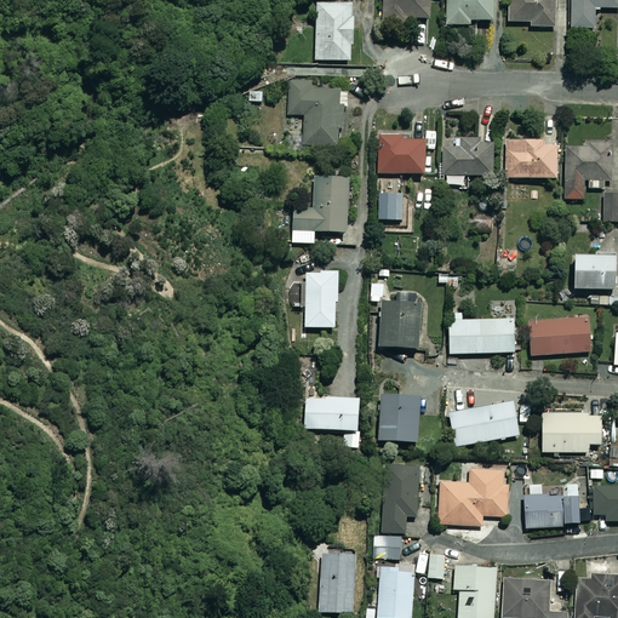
[(381,0),(381,18),(381,21),(406,22),(406,17),(429,18),(429,0),(381,0)]
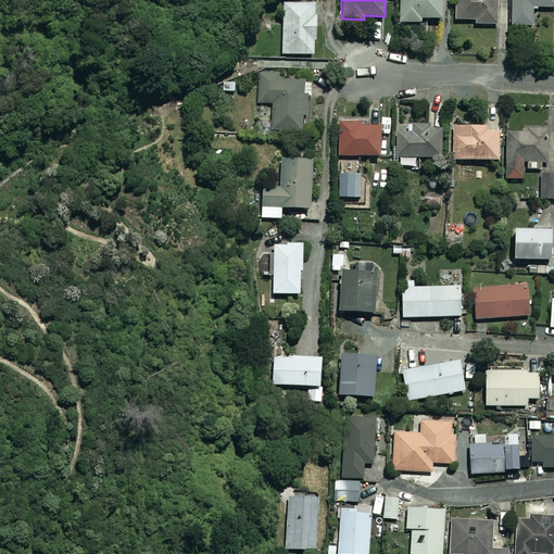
[(398,0),(398,21),(422,22),(422,17),(426,17),(442,17),(441,0),(398,0)]
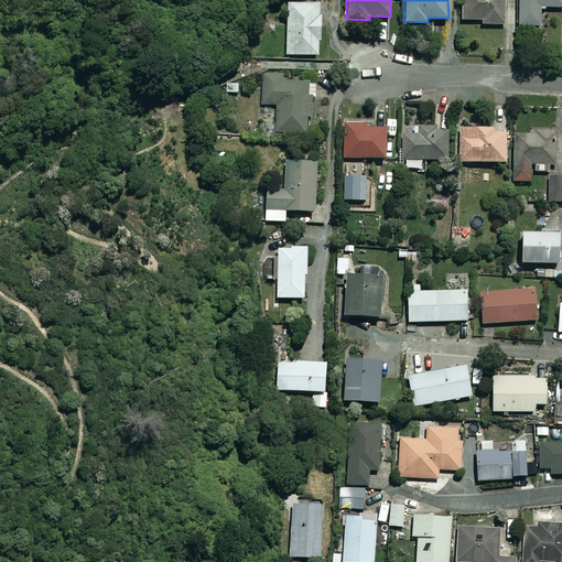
[(461,0),(461,18),(481,19),(481,22),(505,23),(505,0),(461,0)]
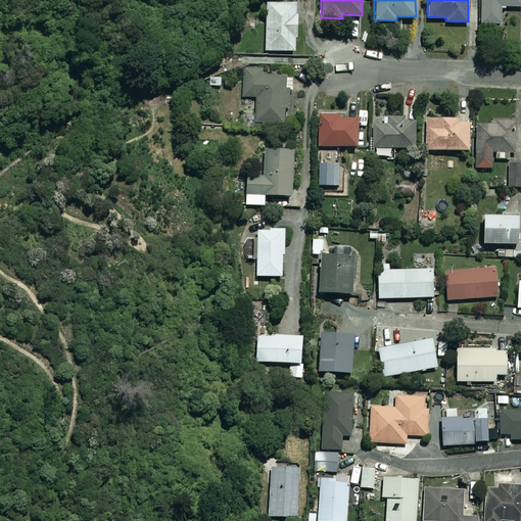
[(480,0),(480,22),(501,22),(501,5),(520,5),(520,0),(480,0)]
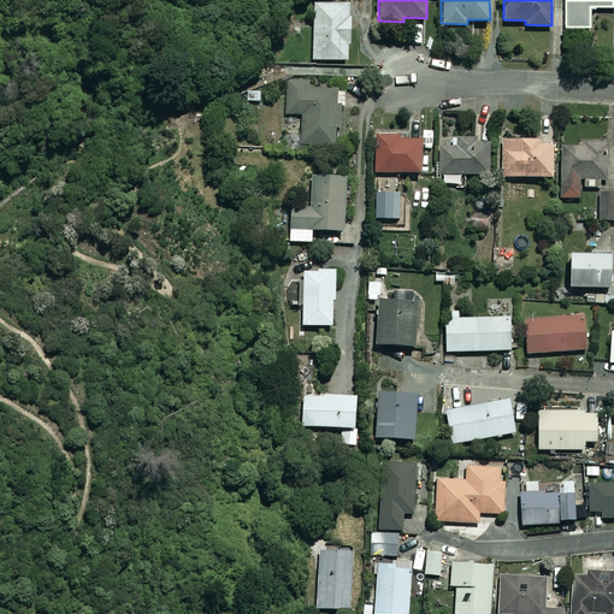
[(312,62),(350,63),(352,21),(349,21),(349,11),(342,11),(342,7),(314,6),(312,62)]
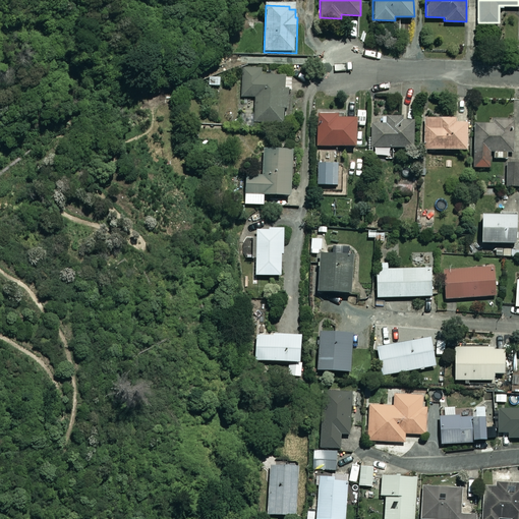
[(258,70),(242,70),(241,98),(253,98),(252,116),(241,116),(241,128),(285,129),(286,78),(258,77),(258,70)]
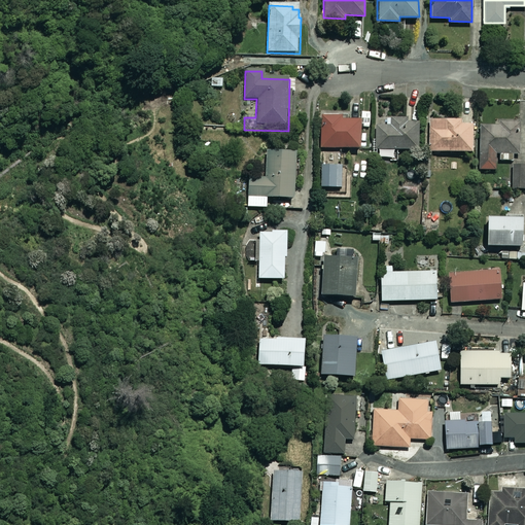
[(221,75),(209,76),(210,86),(222,86),(221,75)]
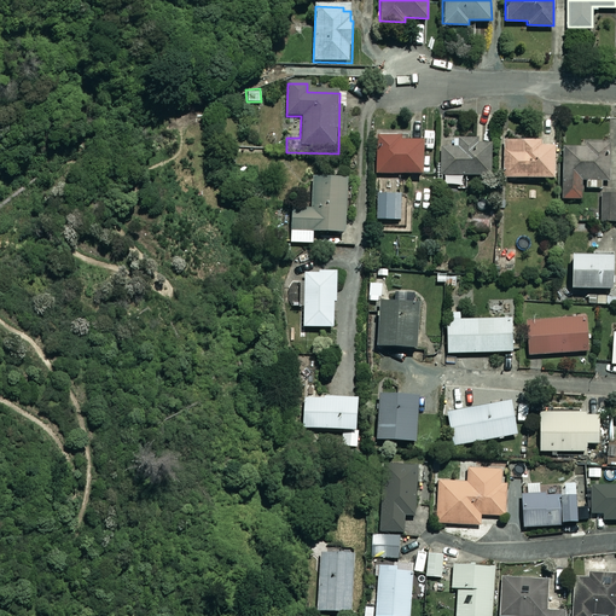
[(400,134),(376,133),(376,172),(423,173),(423,139),(400,139),(400,134)]
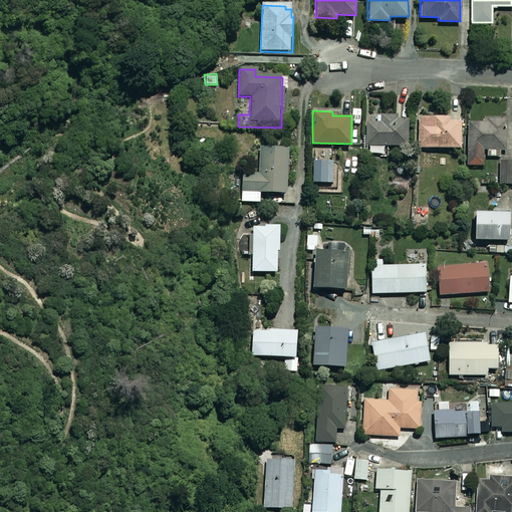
[(409,117),(397,117),(398,113),(380,112),(379,120),(365,119),(364,144),(408,145),(409,117)]
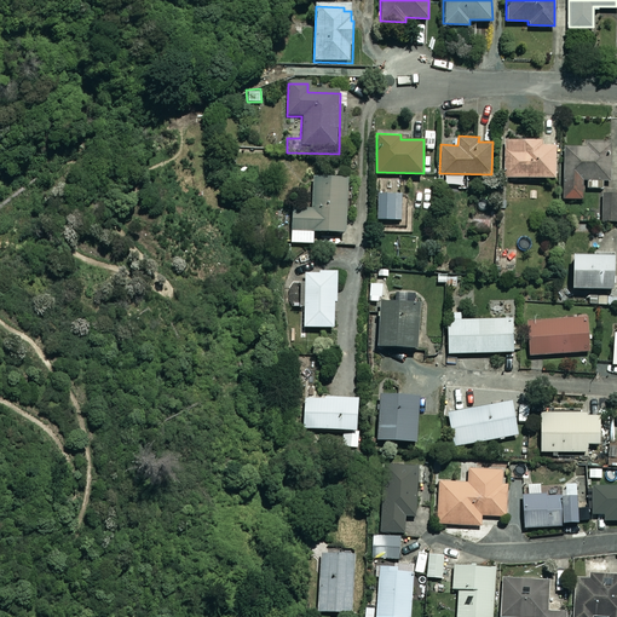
[(555,149),(555,145),(542,144),(542,139),(503,138),(502,177),(554,178),(555,149)]
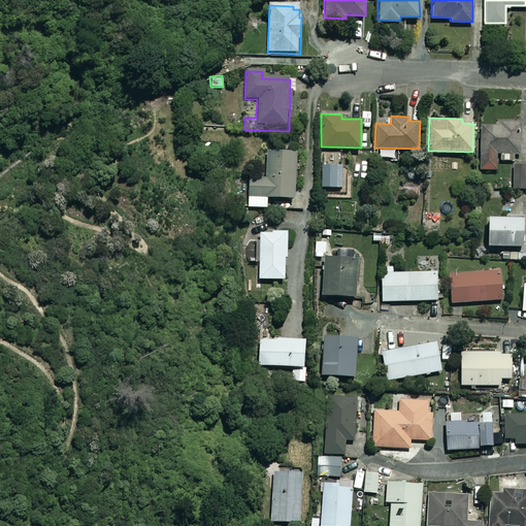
[(520,154),(521,120),(499,120),(499,123),(481,123),(480,125),(479,168),(496,169),(497,153),(500,153),(499,159),(513,159),(513,154),(520,154)]
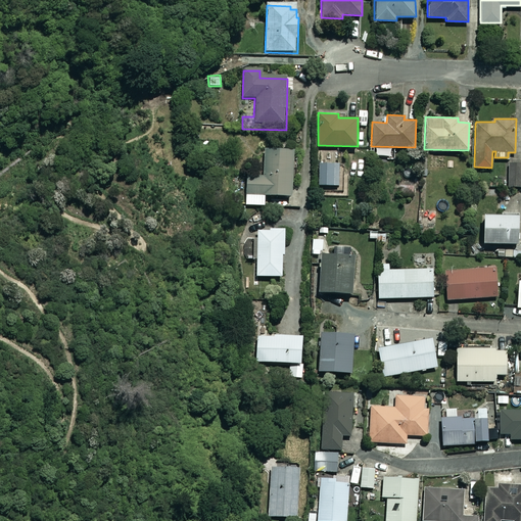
[(294,150),(265,149),(265,157),(264,176),(246,175),(245,204),(266,205),(266,195),(293,195),(294,150)]
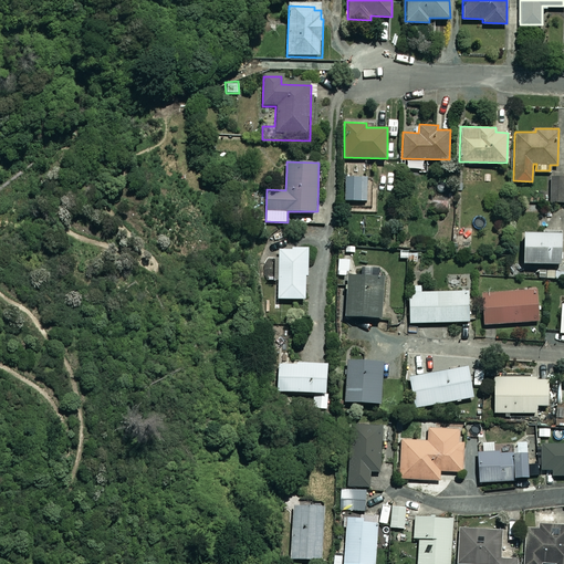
[(563,174),(550,175),(549,201),(563,201),(563,174)]
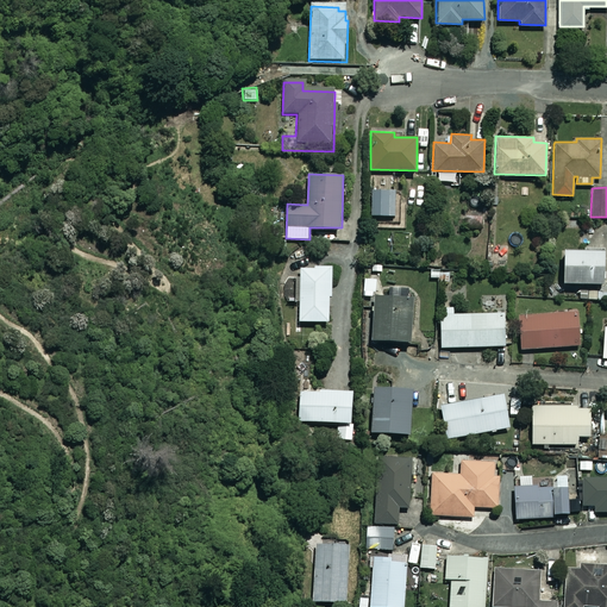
[(398,216),(398,189),(371,189),(371,216),(398,216)]
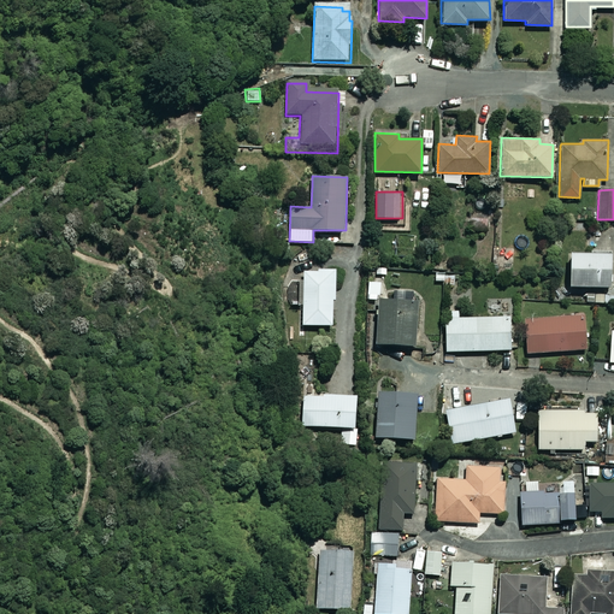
[(613,255),(571,254),(568,287),(610,288),(613,255)]
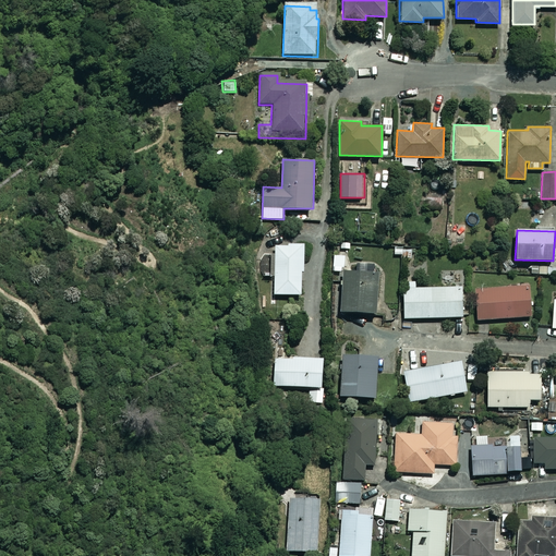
[(274,293),(301,294),(302,273),(304,273),(305,243),(289,242),(289,245),(276,244),(274,293)]
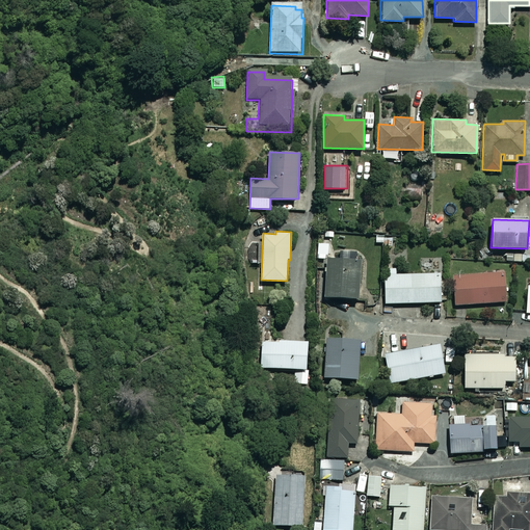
[(328,242),(318,242),(318,258),(328,258),(328,242)]
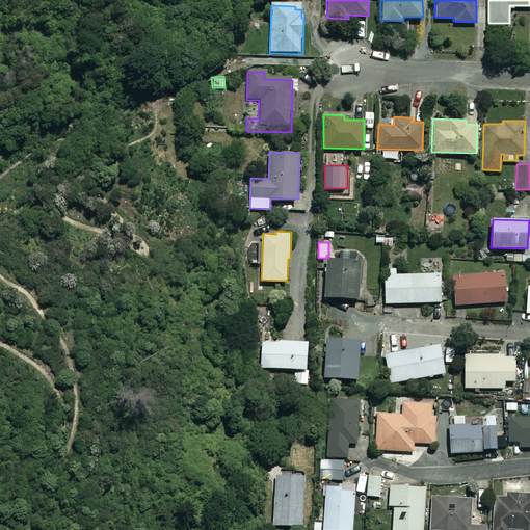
[(360,299),(362,258),(359,254),(354,252),(340,250),(340,260),(327,259),(325,297),(360,299)]
